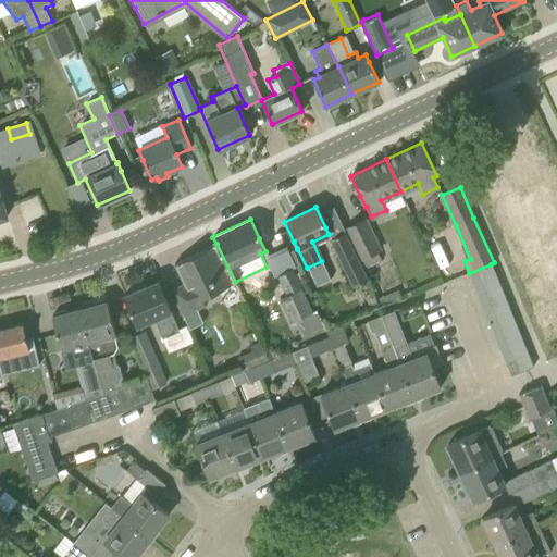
[(379,250),(364,220),(346,229),(360,259),(379,250)]
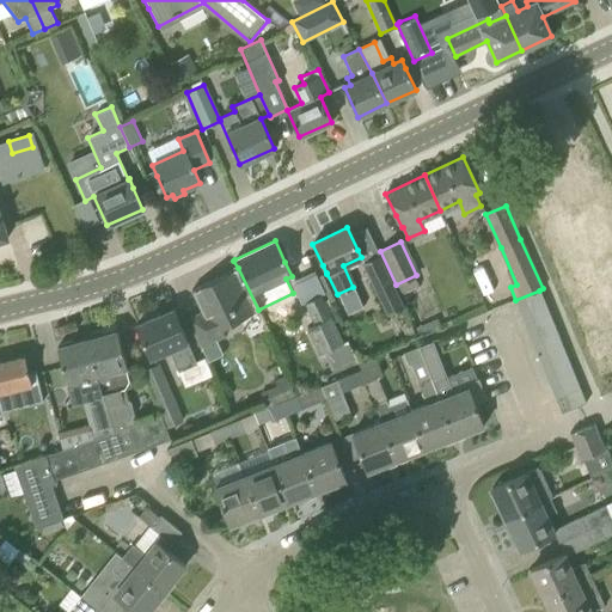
[(403,307),(378,256),(362,263),(387,314),(403,307)]
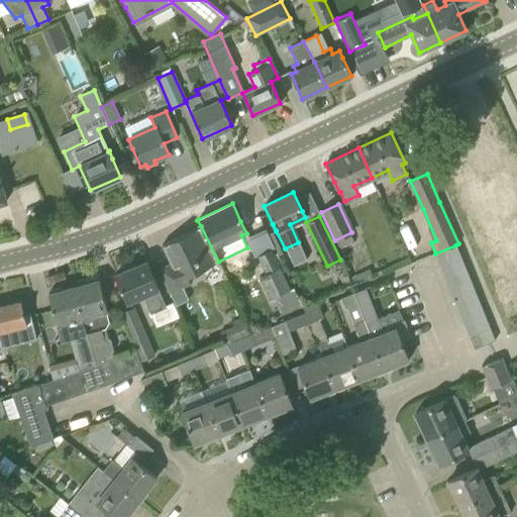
[(201,226),(162,245),(170,264),(158,270),(167,288),(170,293),(189,284),(186,277),(218,262),(201,226)]
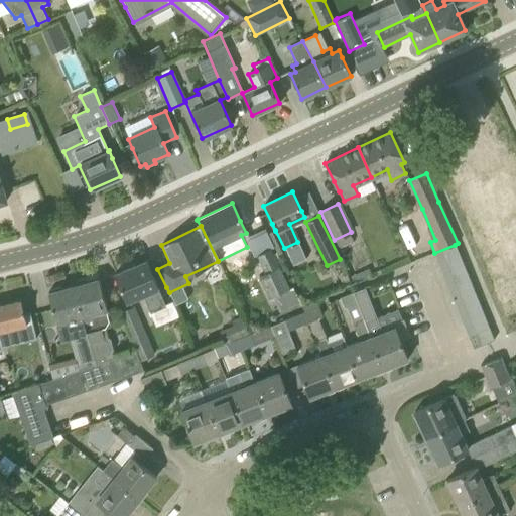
[(434,253),(439,266),(460,257),(455,245),(434,253)]
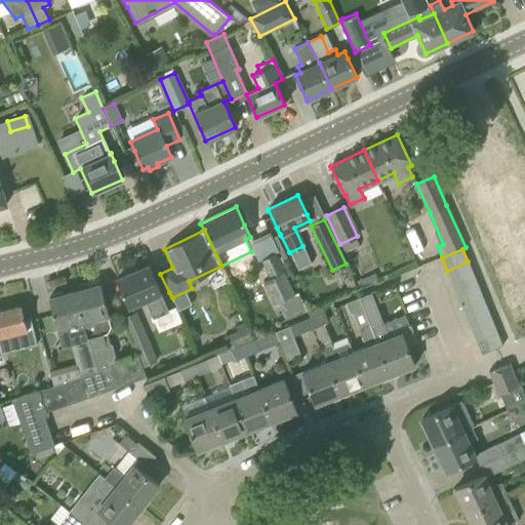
[(270,278),(264,281),(274,303),(276,301),(284,318),(305,309),(297,292),(293,293),(274,252),(260,258),(270,278)]
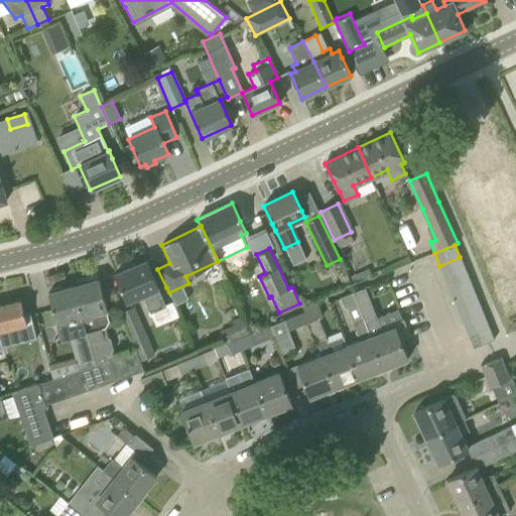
[(439,266),(444,277),(465,269),(460,257),(439,266)]
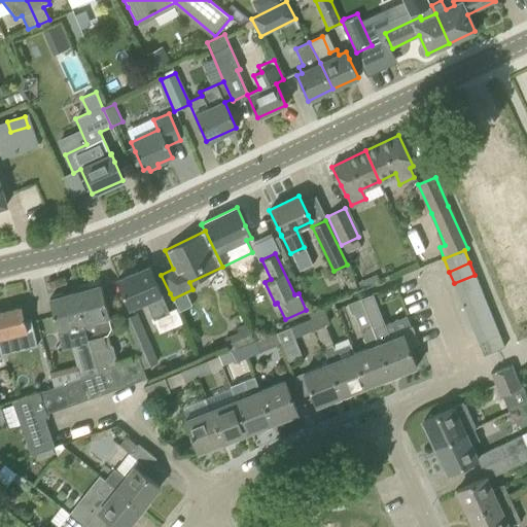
[(117,280),(125,299),(129,308),(145,301),(152,320),(168,313),(156,285),(148,267),(117,280)]
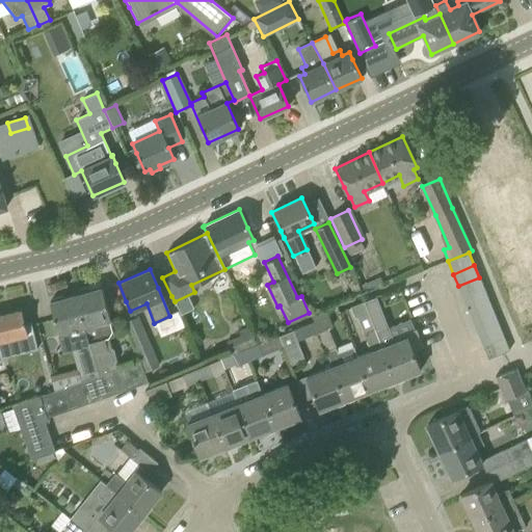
[(458,286),(462,298),(484,289),(479,277),(458,286)]
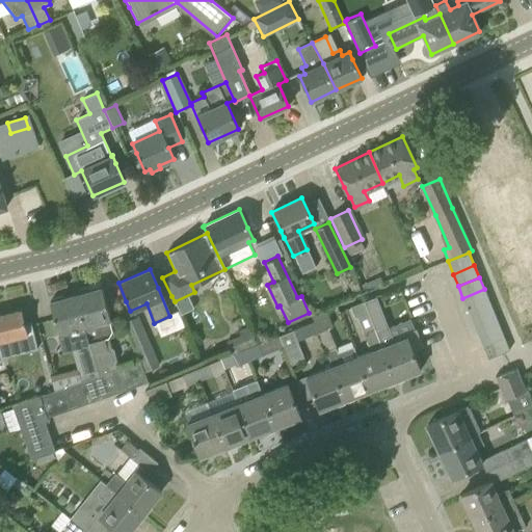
[(98,377),(101,376),(112,372),(116,370),(114,363),(116,362),(113,349),(111,348),(108,338),(113,337),(109,320),(110,319),(101,288),(75,295),(92,357),(96,370),(98,377)]
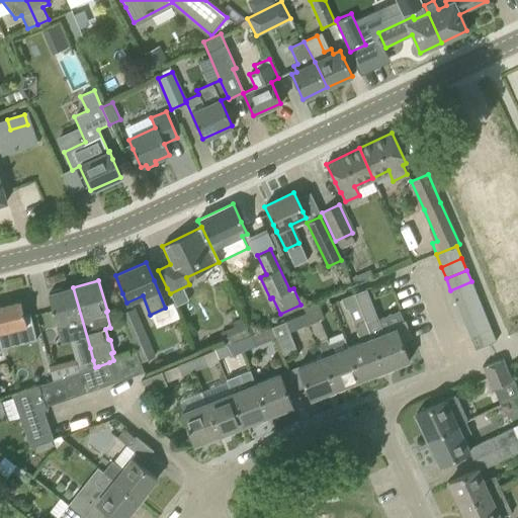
[(450,290),(455,301),(476,293),(471,281),(450,290)]
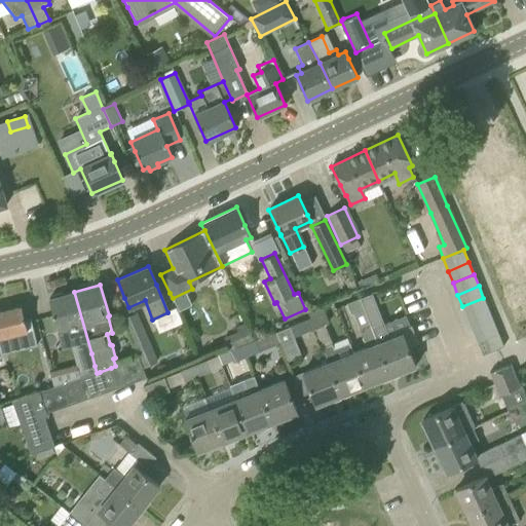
[(91,353),(74,292),(48,299),(54,318),(62,346),(75,342),(82,370),(95,366),(91,353)]
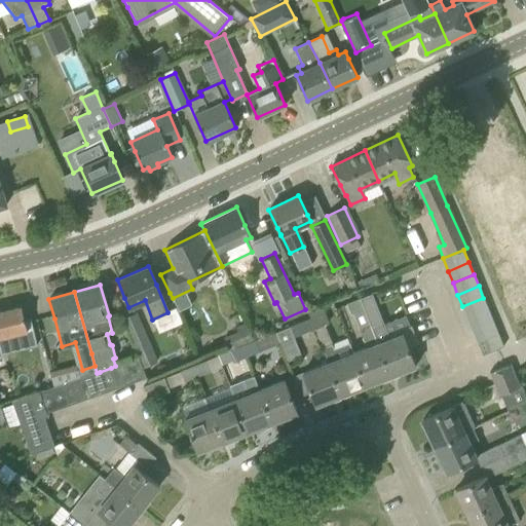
[(362,304),(359,298),(345,303),(349,314),(364,309),(362,304)]
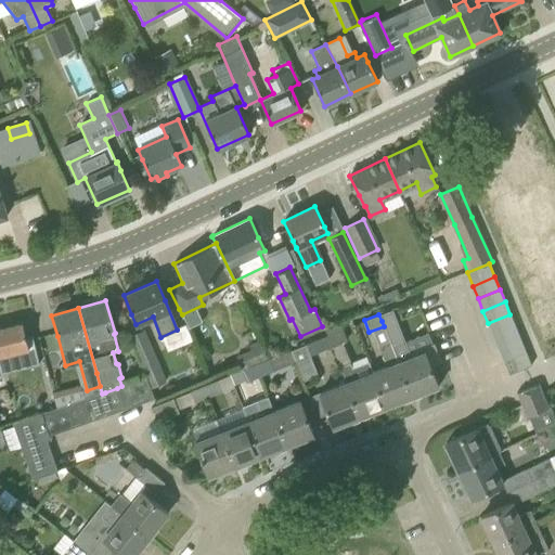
[(488,323),(493,336),(515,326),(510,314),(488,323)]
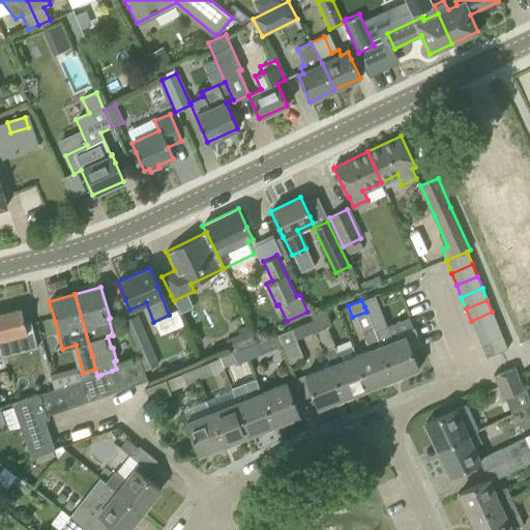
[(421,346),(414,327),(390,336),(376,301),(364,306),(366,312),(373,327),(375,332),(392,379),(418,370),(411,350),(421,346)]
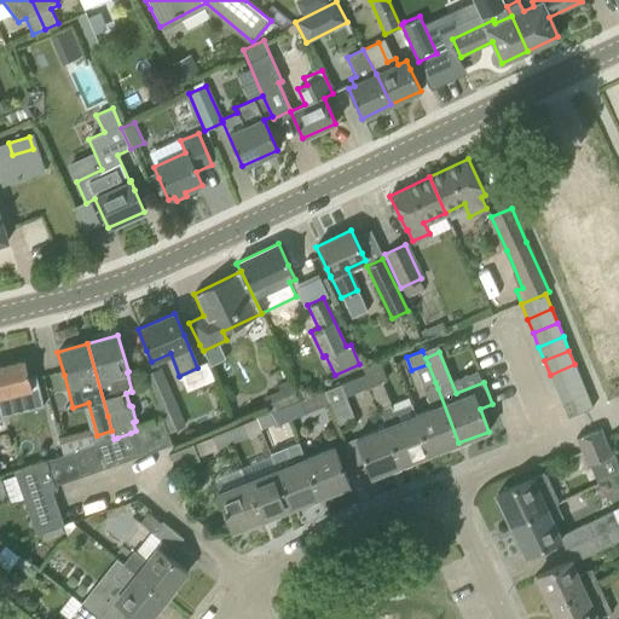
[(24,362),(0,366),(0,416),(42,406),(34,375),(28,376),(24,362)]
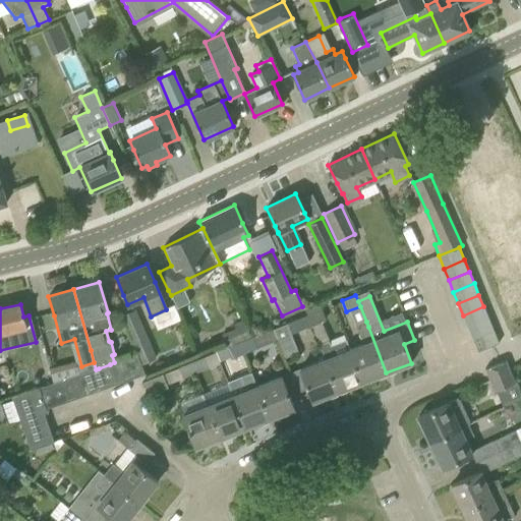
[(463,315),(467,327),(488,319),(483,306),(463,315)]
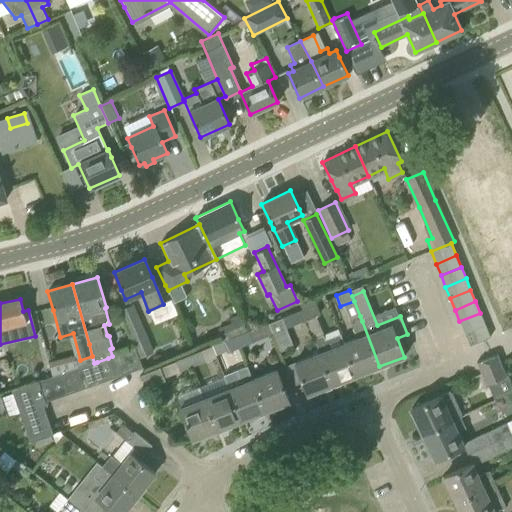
[(314,304),(302,309),(306,320),(319,315),(314,304)]
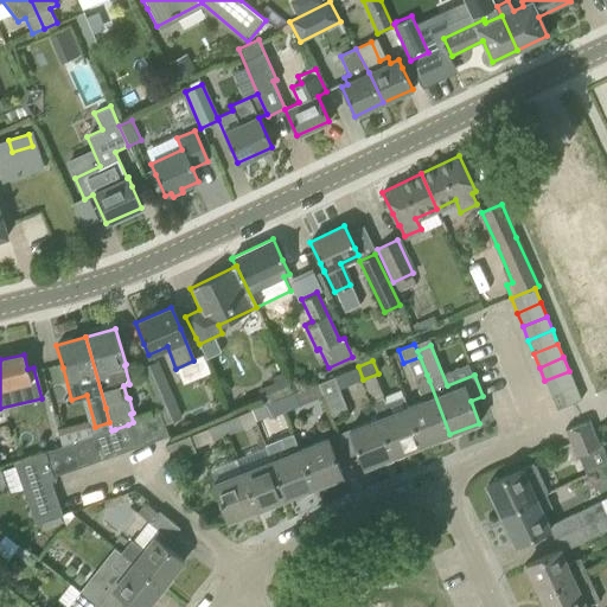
[(141,369),(157,408),(165,426),(180,419),(157,362),(141,369)]
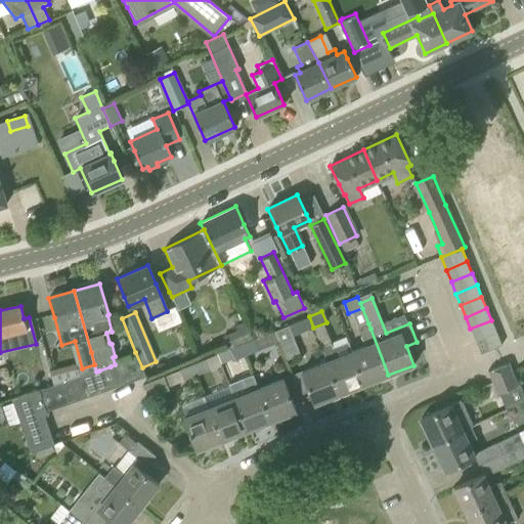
[(296,321),(275,331),(278,341),(287,360),(300,355),(292,336),(301,333),(313,328),(309,316),(296,321)]
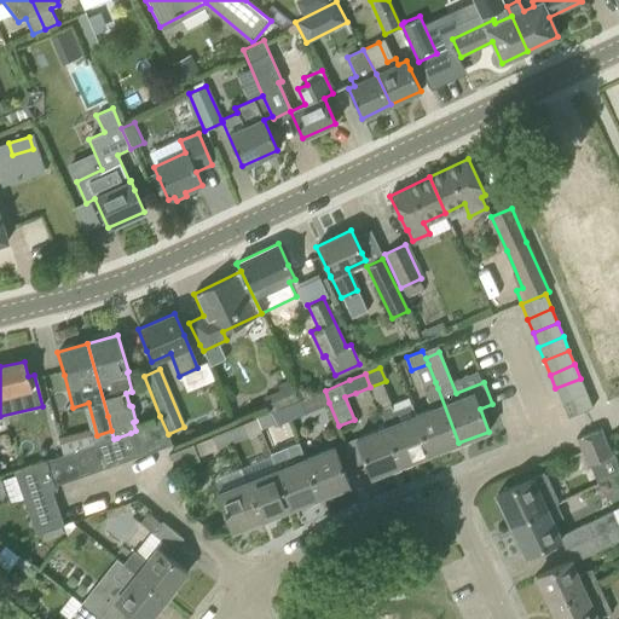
[(555,388),(561,403),(585,392),(580,379),(555,388)]
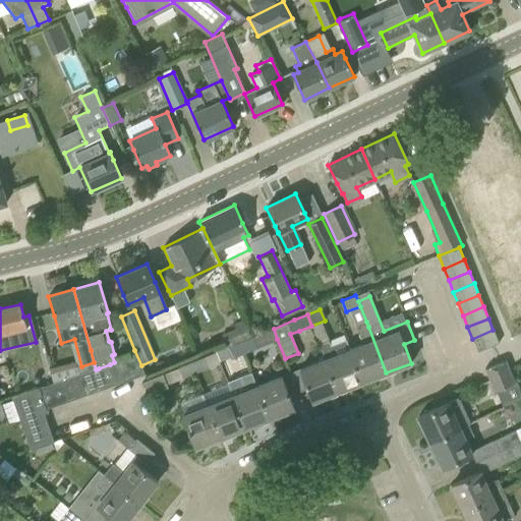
[(362,344),(349,350),(362,383),(386,372),(368,327),(366,322),(355,327),(362,344)]
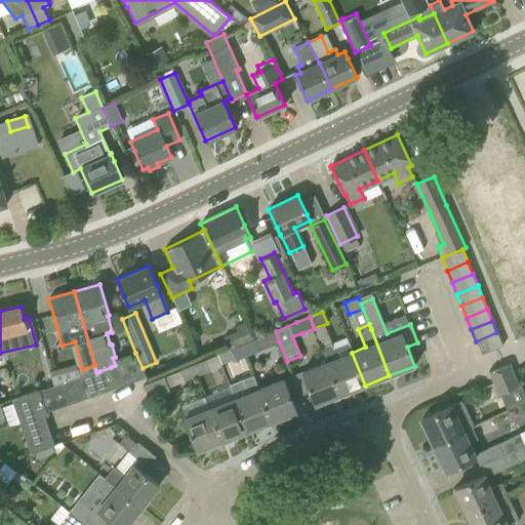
[(276,331),(241,345),(245,356),(279,341),(276,331)]
